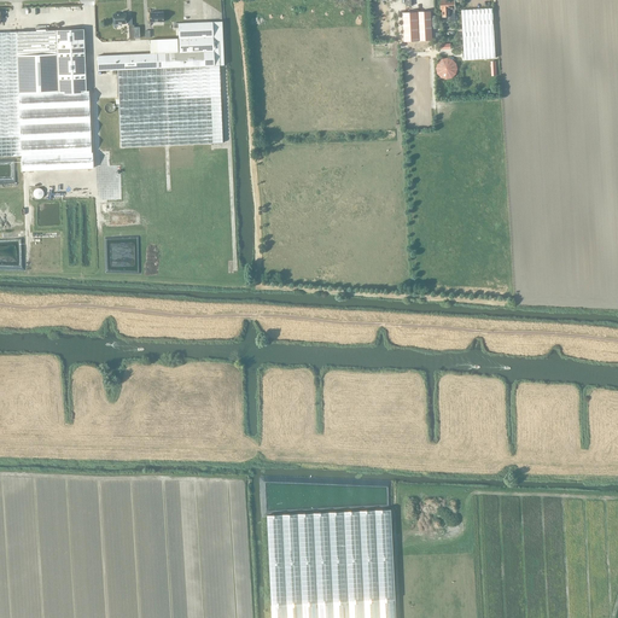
[(455,10),(455,0),(441,1),(441,10),(442,10),(442,17),(449,17),(450,22),(455,22),(455,11),(455,10)]
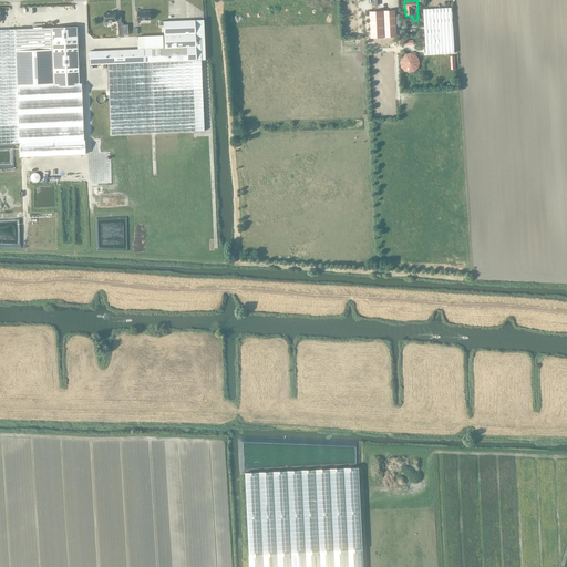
[(452,8),(423,9),(425,55),(454,53),(452,8)]
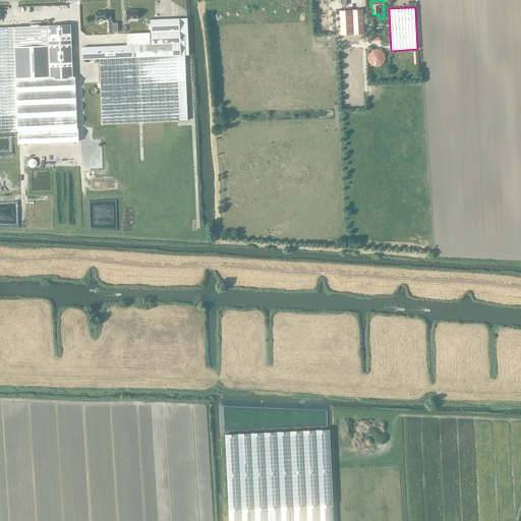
[(9,9),(0,9),(0,17),(9,17),(9,9)]
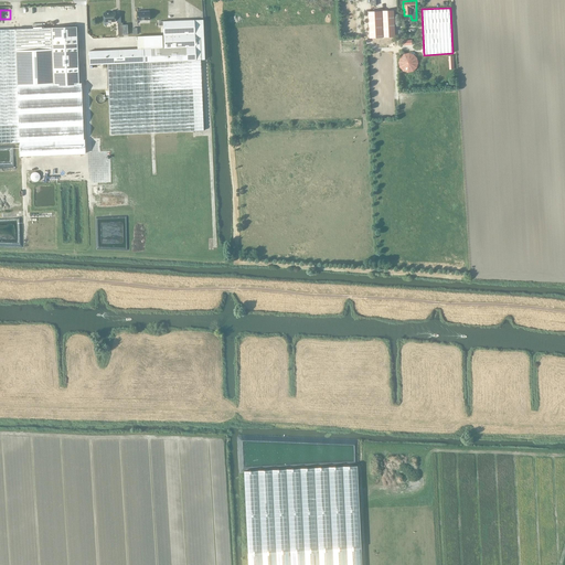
[(137,21),(149,20),(149,11),(137,11),(137,21)]
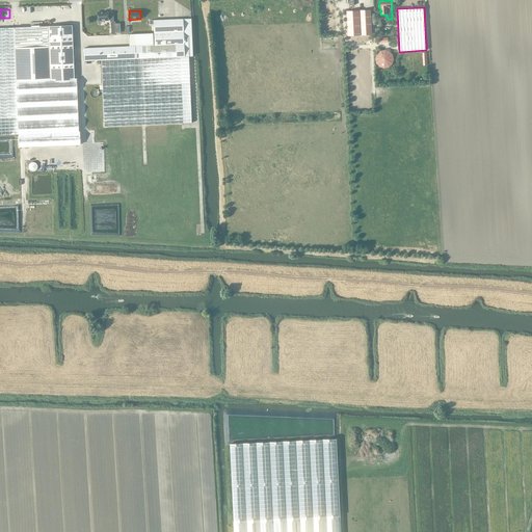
[(348,36),(372,35),(371,10),(347,11),(348,36)]
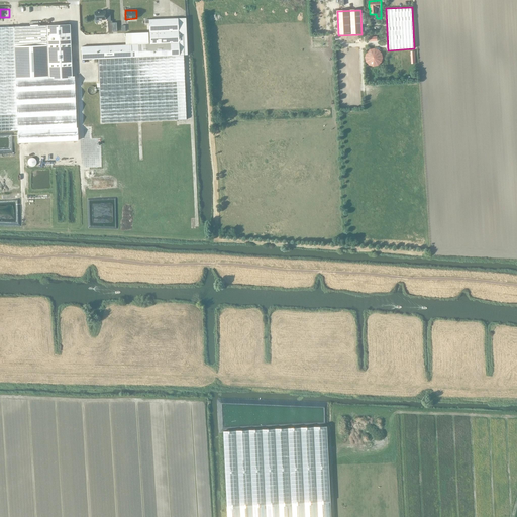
[(105,11),(94,12),(95,20),(105,19),(107,19),(107,21),(108,21),(110,21),(110,14),(106,14),(105,15),(105,11)]
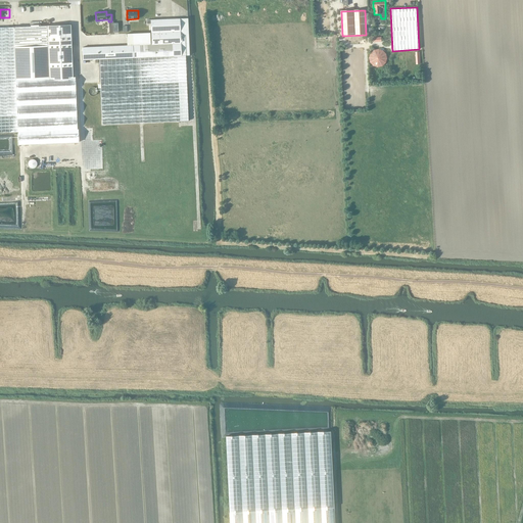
[(127,46),(82,47),(83,59),(99,59),(102,125),(188,121),(185,55),(189,55),(188,18),(146,20),(147,24),(150,24),(151,33),(151,44),(150,44),(150,33),(127,34),(127,46)]
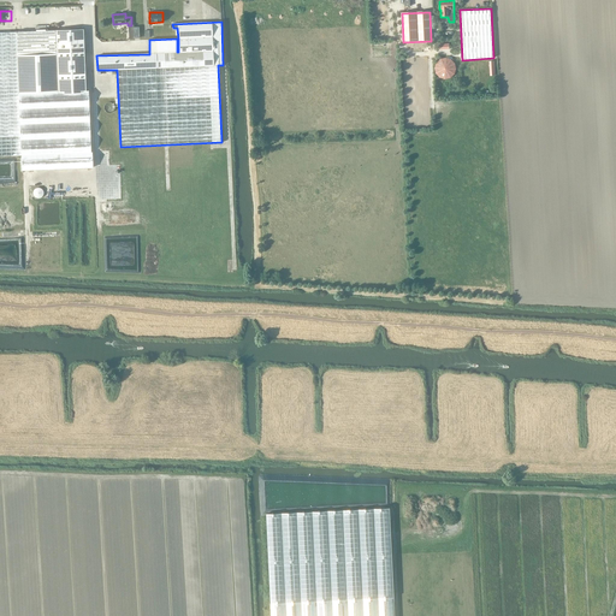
[(134,34),(129,34),(129,39),(134,39),(140,37),(138,27),(134,28),(134,34)]
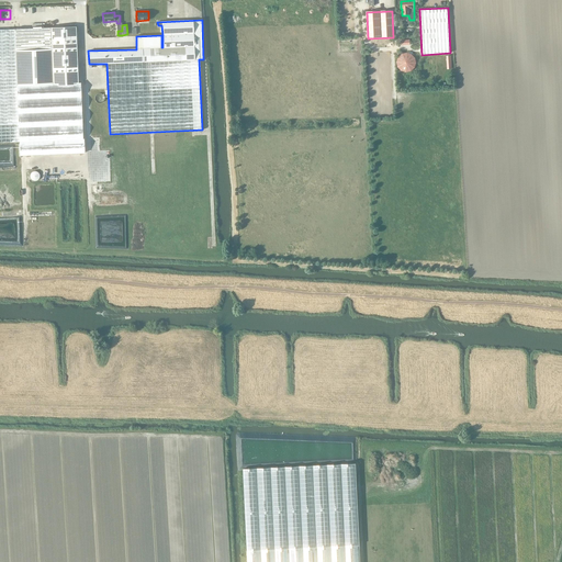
[(76,26),(15,30),(18,83),(81,81),(80,65),(77,66),(76,26)]
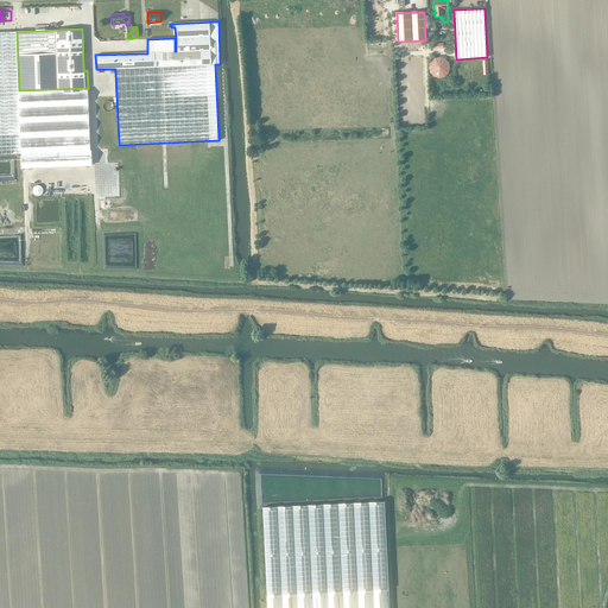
[(0,153),(21,153),(21,150),(19,90),(17,32),(0,32),(0,153)]
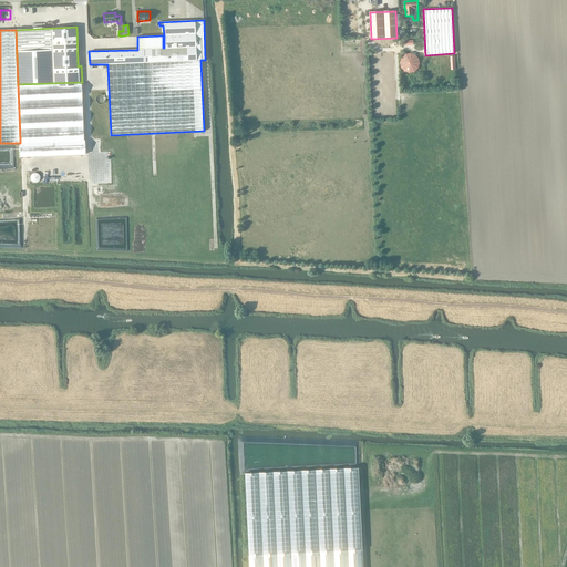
[(82,82),(18,84),(20,140),(20,143),(20,157),(21,156),(23,156),(84,154),(84,137),(82,82)]
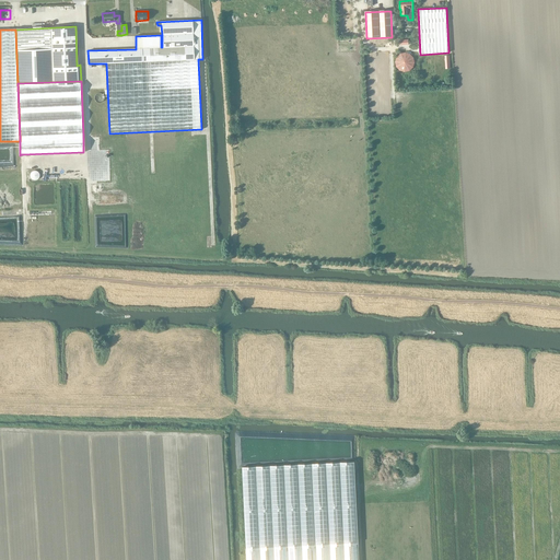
[(105,102),(105,100),(105,97),(105,96),(104,96),(104,95),(102,93),(101,93),(100,93),(97,93),(96,93),(94,95),(94,96),(93,97),(93,100),(93,101),(93,102),(94,104),(95,104),(97,105),(98,105),(100,105),(102,105),(104,104),(105,102)]
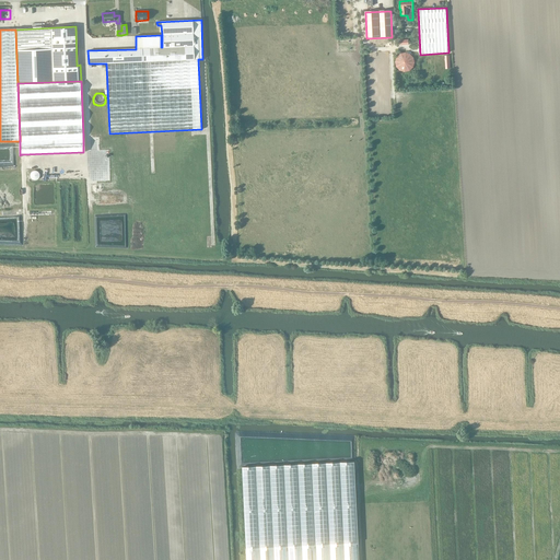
[(36,181),(41,175),(34,170),(30,175),(36,181)]
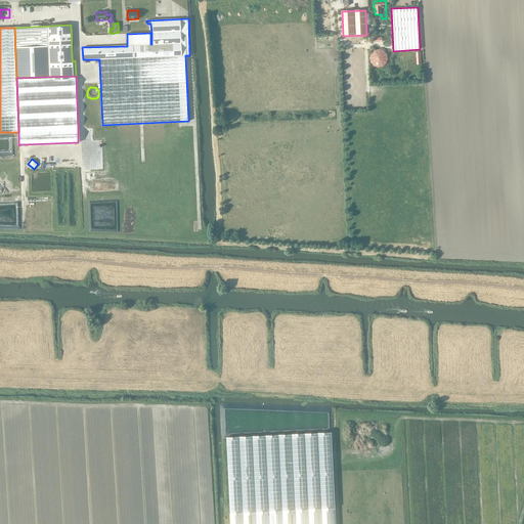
[(228,480),(230,513),(267,512),(335,508),(334,472),(332,432),(226,437),(228,480)]
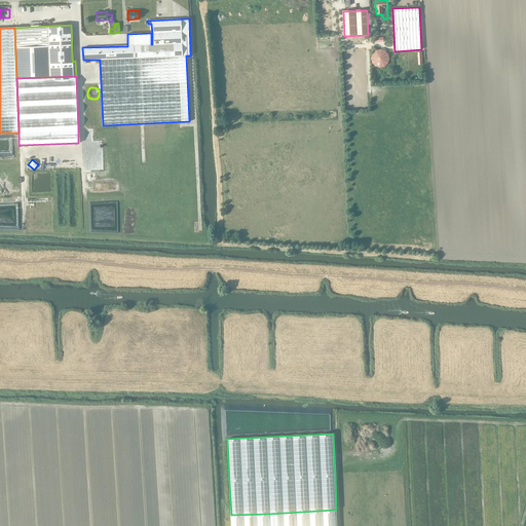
[(231,515),(231,525),(337,525),(336,510),(268,514),(231,515)]
